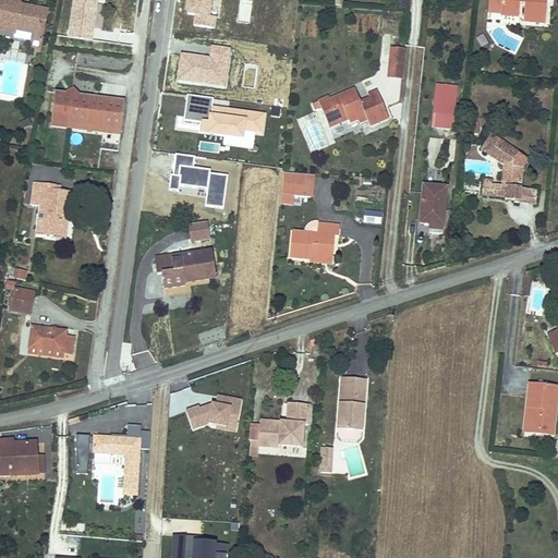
[(31,50),(39,52),(48,11),(26,7),(26,11),(20,10),(20,5),(21,0),(0,0),(0,31),(14,34),(14,37),(31,40),(32,41),(31,50)]
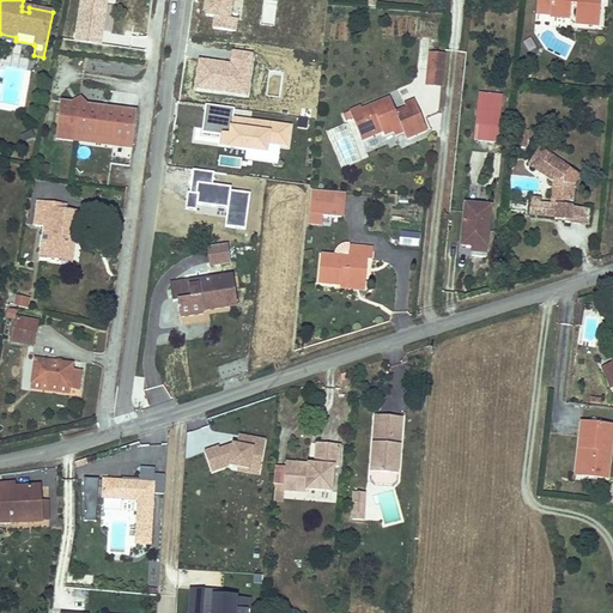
[(107,0),(79,0),(74,41),(101,44),(107,0)]
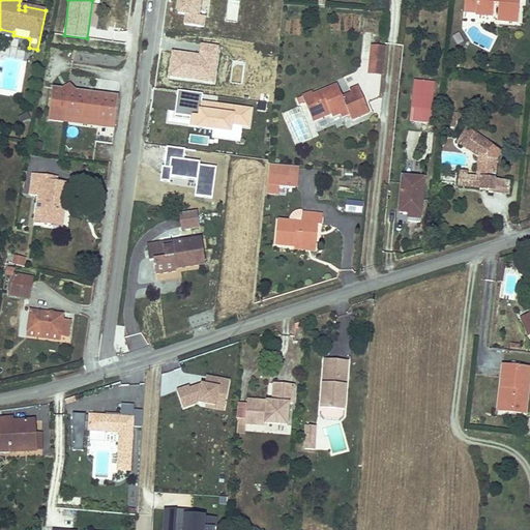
[(185,15),(184,25),(205,27),(206,17),(200,16),(201,0),(179,0),(178,13),(185,15)]
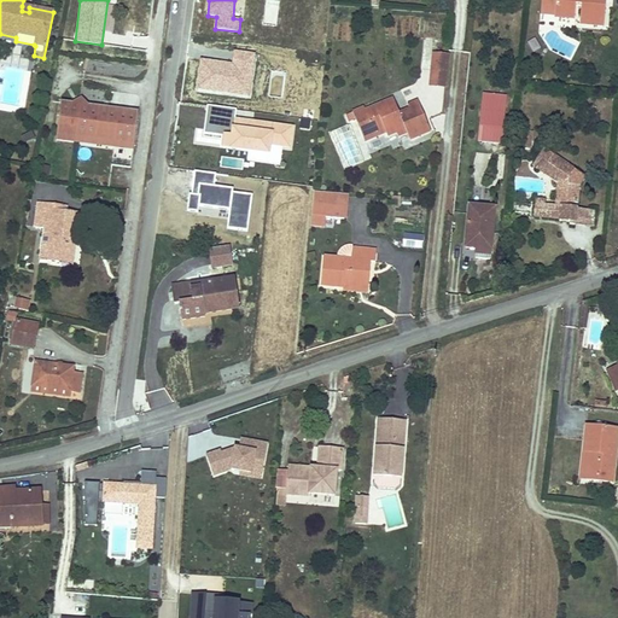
[(555,13),(575,15),(576,5),(582,5),(579,24),(604,27),(605,1),(596,0),(595,0),(541,0),(541,15),(555,16),(555,13)]
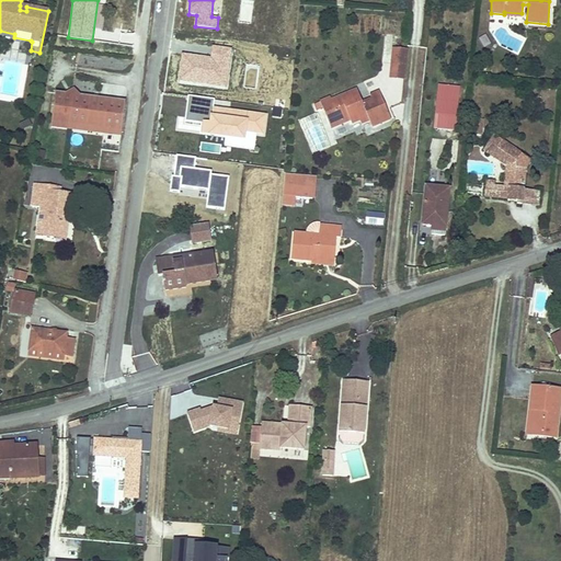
[(251,7),(242,6),(240,21),(250,22),(251,7)]
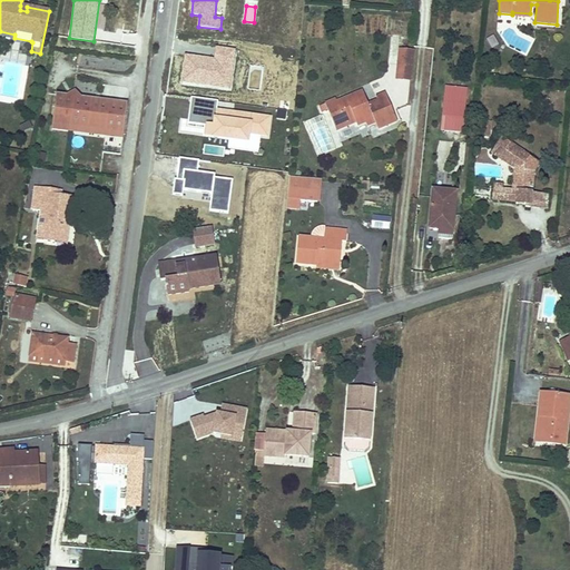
[(186,55),(182,82),(231,89),(236,49),(216,47),(215,58),(186,55)]
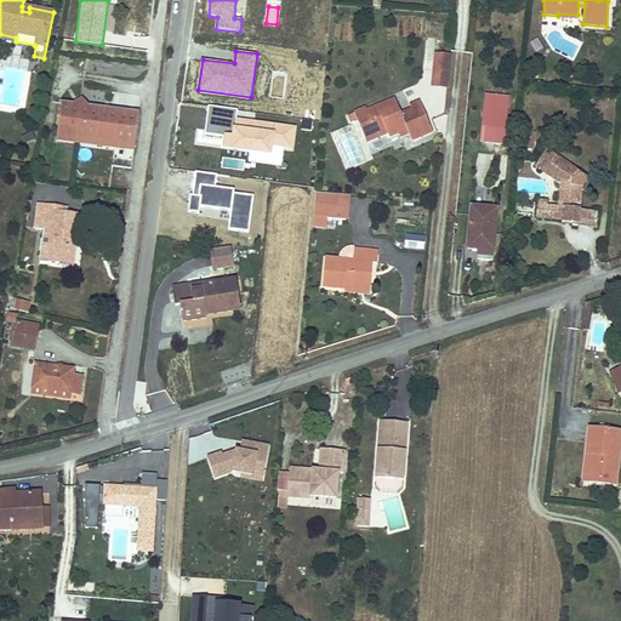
[(450,55),(436,53),(433,72),(449,73),(450,55)]
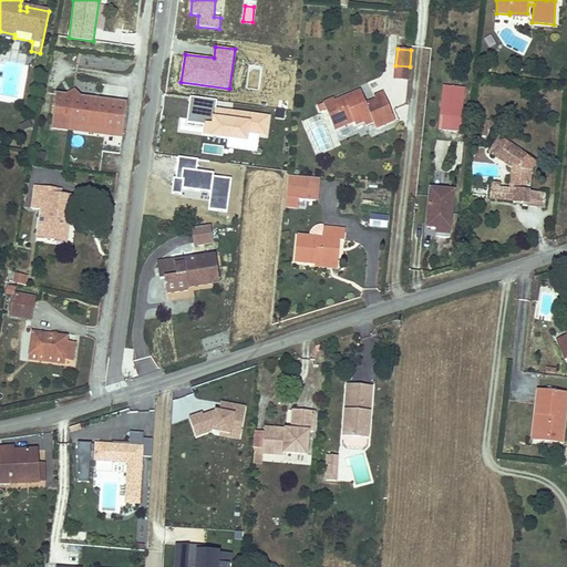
[(16,98),(21,66),(7,64),(1,95),(16,98)]
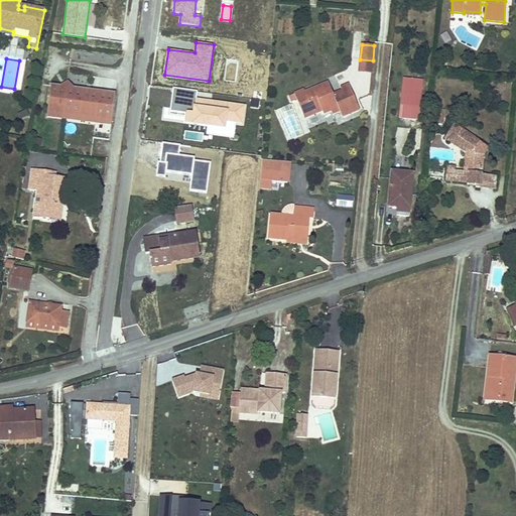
[(373,60),(360,59),(359,72),(372,73),(373,60)]
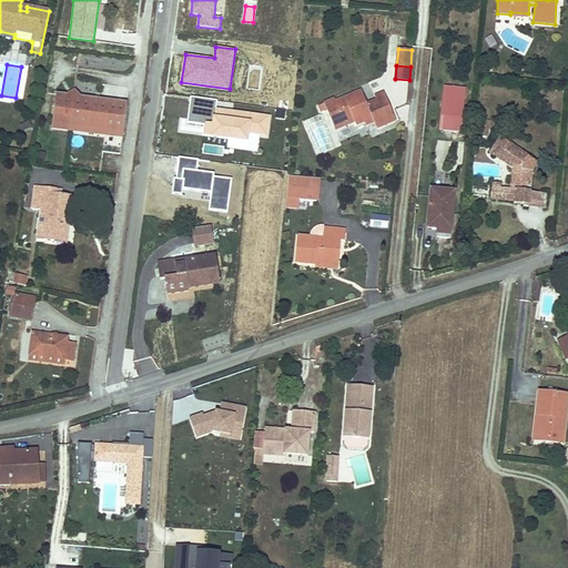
[(261,70),(251,69),(249,87),(259,89),(261,70)]
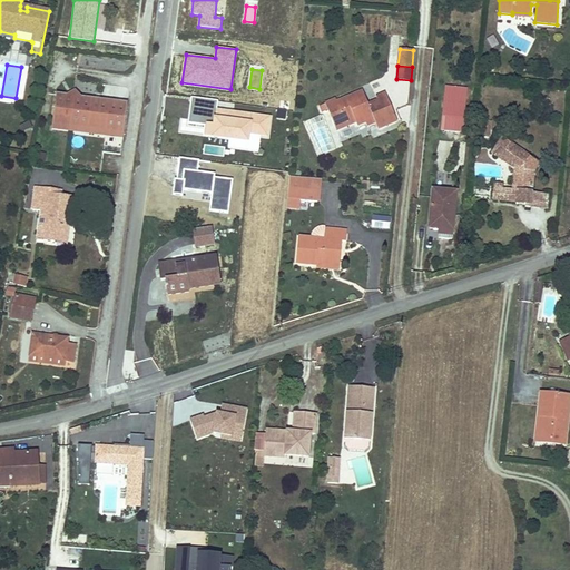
[(467,90),(446,88),(442,130),(462,133),(467,90)]
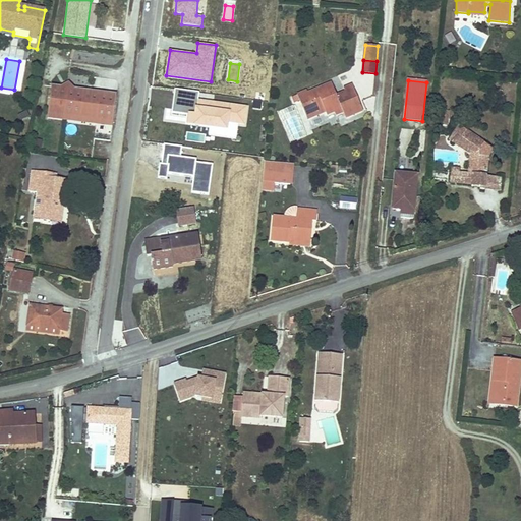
[(325,109),(326,112),(327,115),(334,112),(335,115),(343,112),(345,118),(362,111),(352,85),(344,89),(345,93),(339,95),(340,97),(338,98),(332,83),(308,94),(307,92),(293,98),(295,104),(300,101),(305,113),(311,110),(315,113),(325,109)]
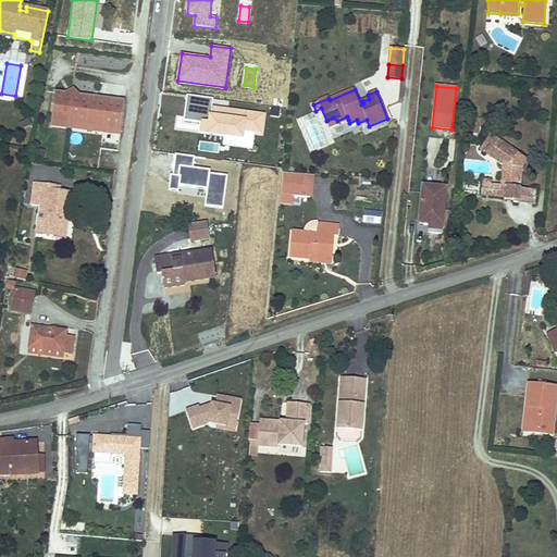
[(56,93),(51,122),(69,124),(72,95),(61,94),(61,91),(57,91),(56,93)]
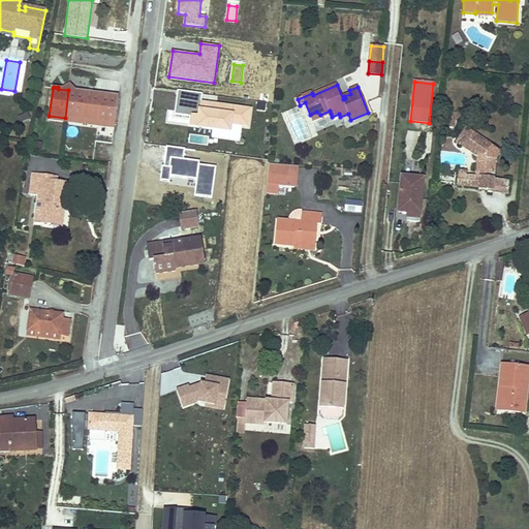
[(118,97),(68,90),(65,118),(115,124),(118,97)]
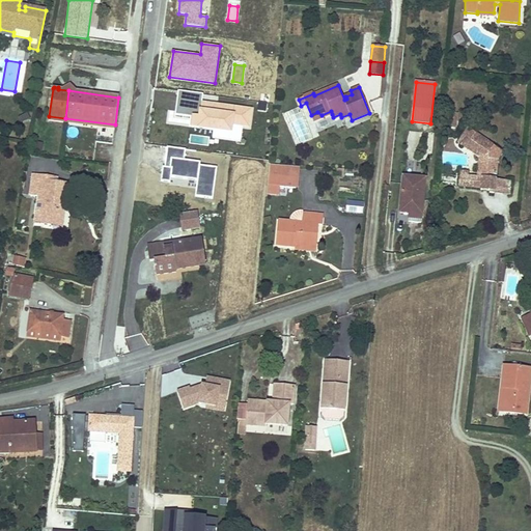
[(251,128),(253,109),(201,102),(202,94),(178,90),(175,117),(191,119),(190,124),(232,131),(232,124),(251,128)]
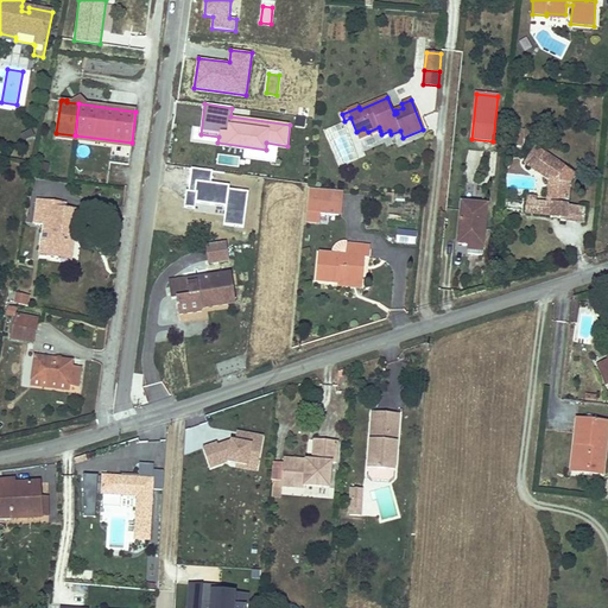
[(356,132),(359,139),(380,131),(379,127),(368,132),(363,128),(356,132)]
